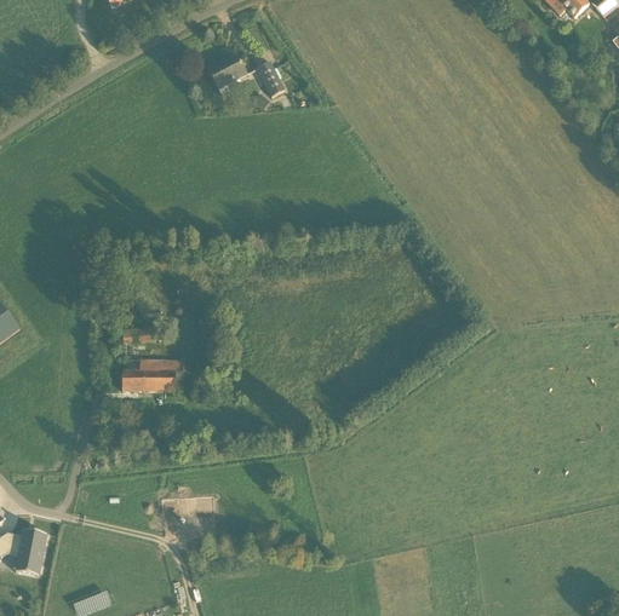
[(551,6),(561,17),(567,10),(573,17),(588,3),(585,0),(557,0),(551,6)]
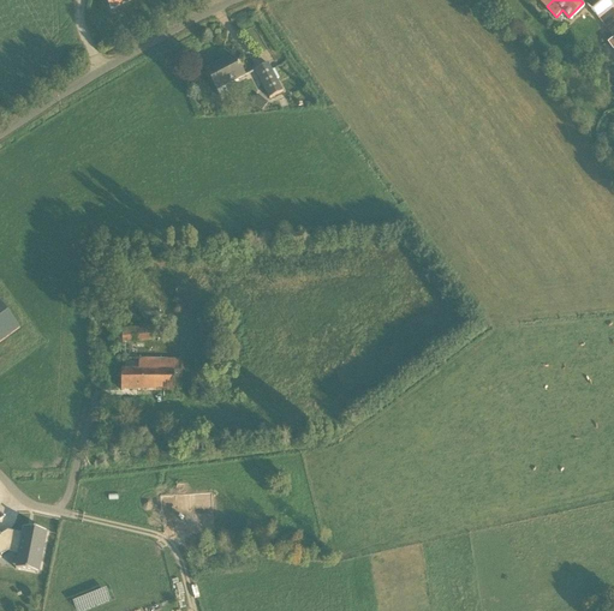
[(592,10),(600,17),(613,4),(613,3),(610,0),(585,0),(592,10)]
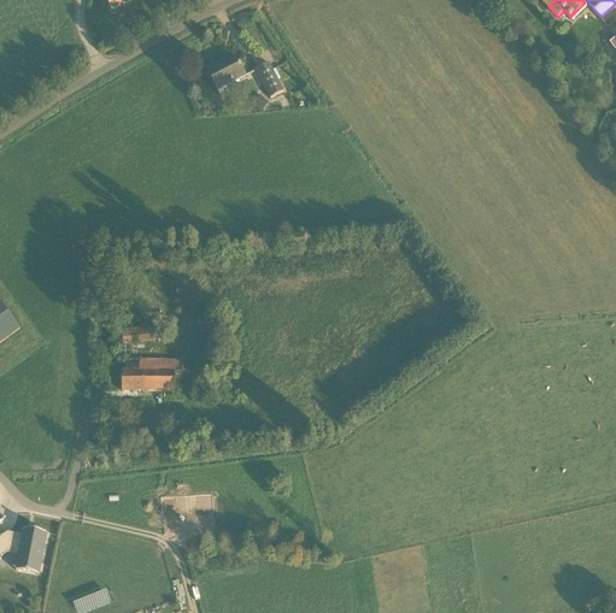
[(244,72),(235,54),(218,63),(217,62),(206,68),(216,88),(217,87),(221,95),(229,92),(226,82),(244,72)]
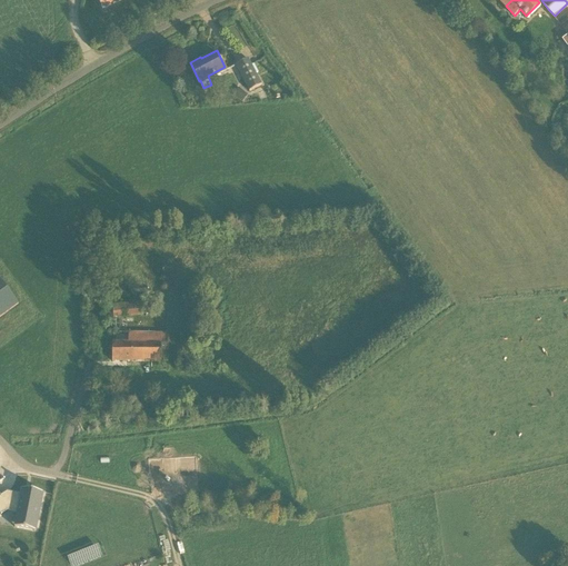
[(249,88),(261,81),(247,56),(235,62),(249,88)]
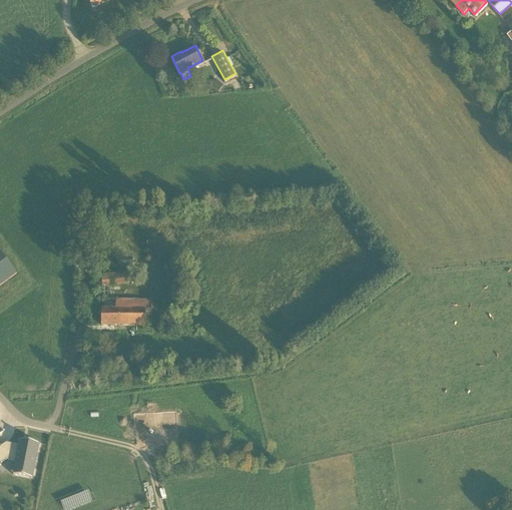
[(222,83),(217,79),(212,86),(217,90),(222,83)]
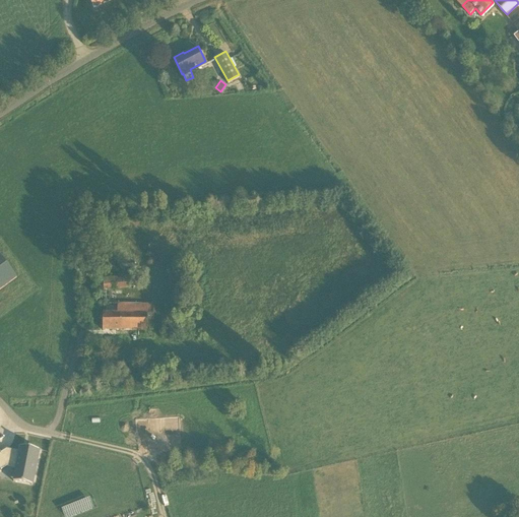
[(0,284),(15,274),(0,252),(0,284)]
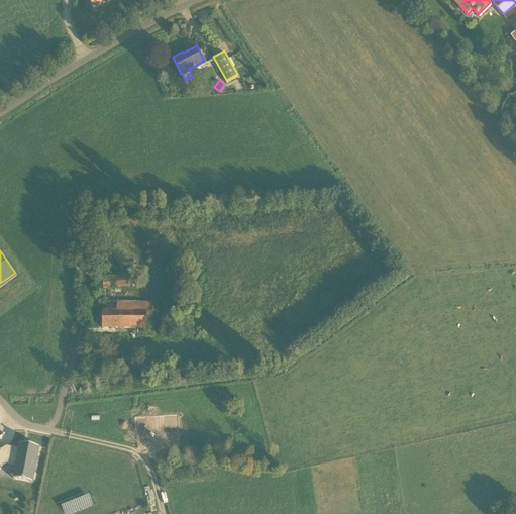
[(102,284),(134,282),(133,271),(101,274),(102,284)]
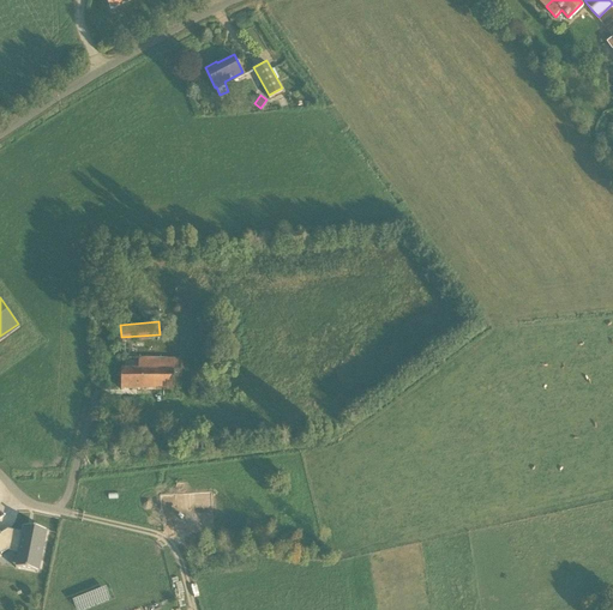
[(120,386),(180,386),(180,356),(137,356),(137,366),(120,366),(120,386)]
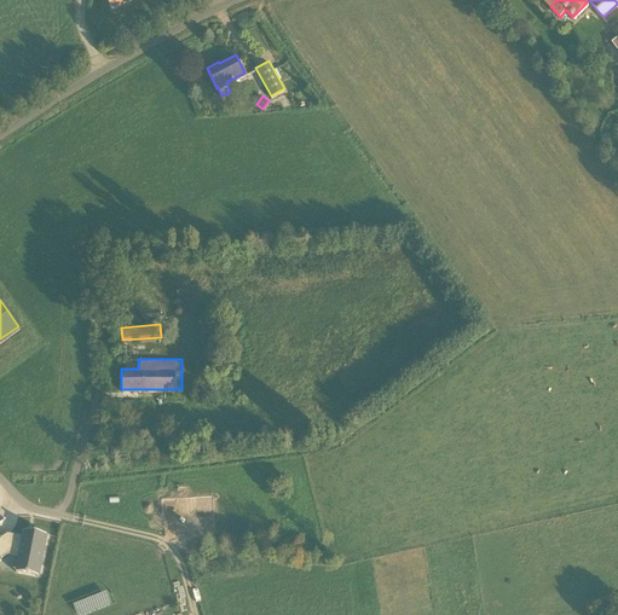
[(163,517),(213,512),(209,493),(161,499),(163,517)]
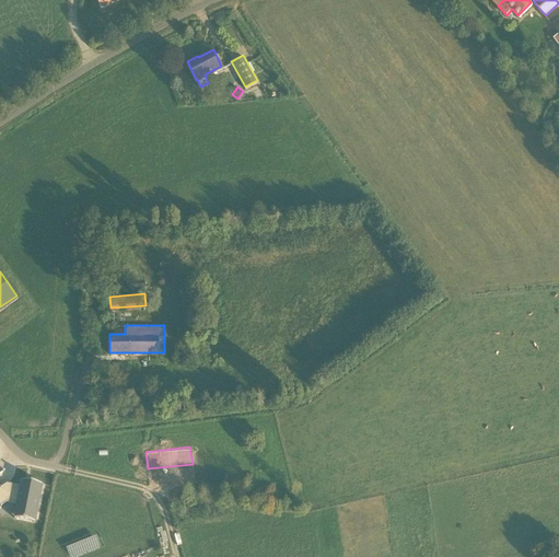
[(35,513),(42,483),(21,478),(19,485),(6,482),(0,484),(0,505),(0,501),(6,498),(16,501),(14,508),(35,513)]
